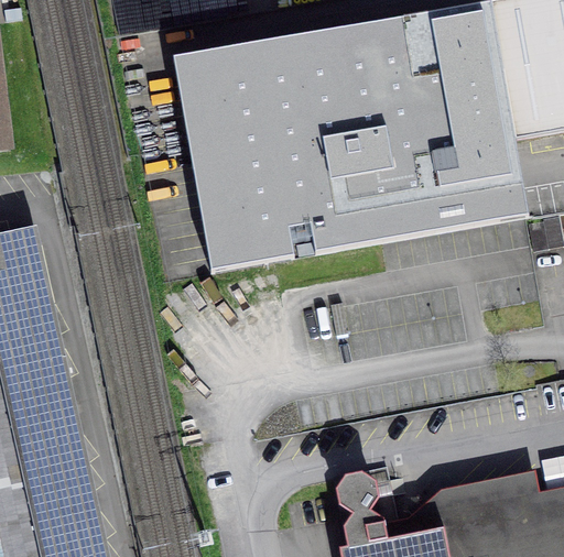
[(529,211),(514,135),(491,0),(479,0),(173,55),(212,269),(529,211)]
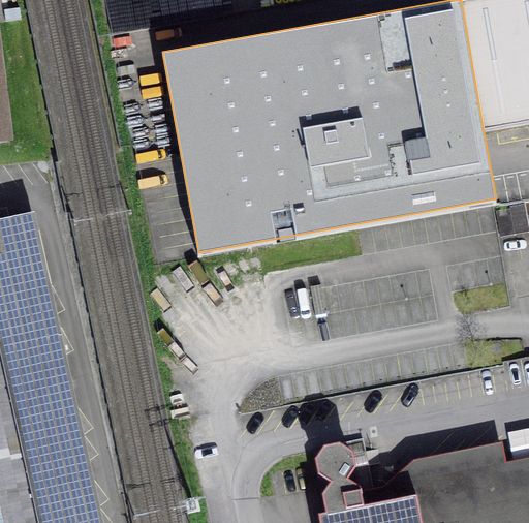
[(461,0),(483,127),(528,118),(528,0),(461,0)]
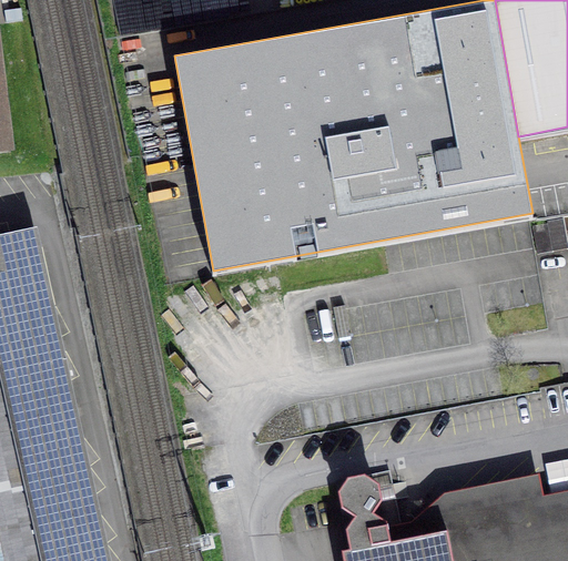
[(553,245),(567,242),(567,237),(564,212),(547,214),(548,216),(553,245)]
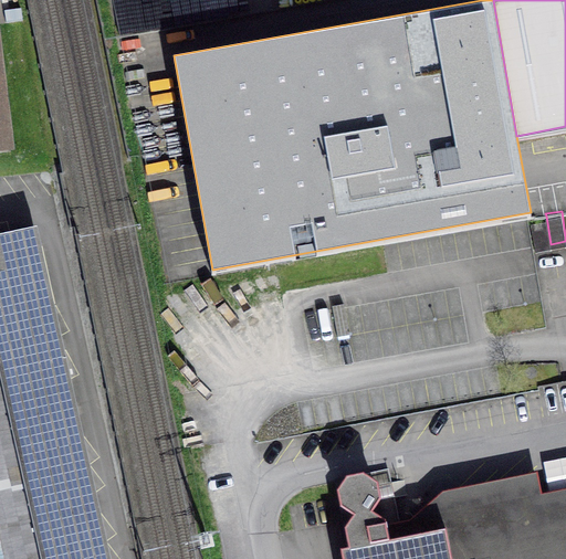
[(535,246),(551,244),(546,215),(531,219),(535,246)]
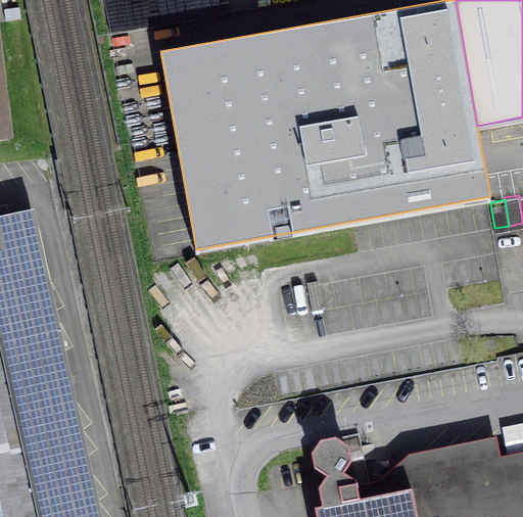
[(0,516),(92,516),(24,207),(0,212),(0,516)]
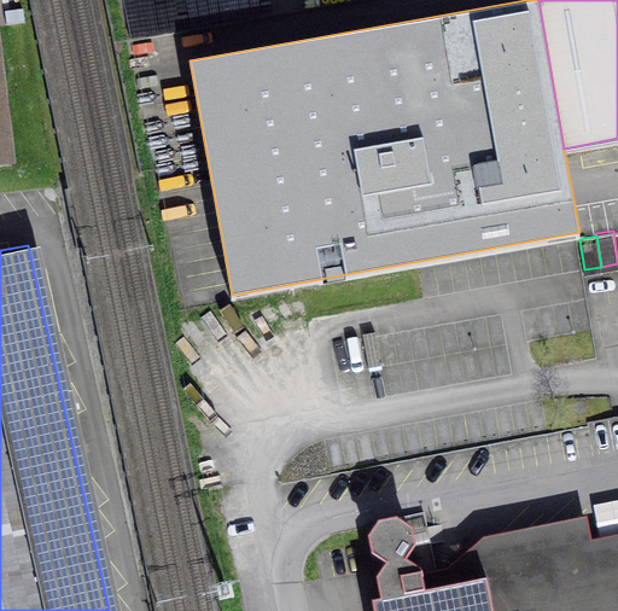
[(380,595),(372,597),(374,610),(617,610),(617,546),(425,586),(420,565),(404,553),(414,541),(410,524),(396,516),(379,518),(371,531),(374,550),(386,557),(375,574),(380,595)]
